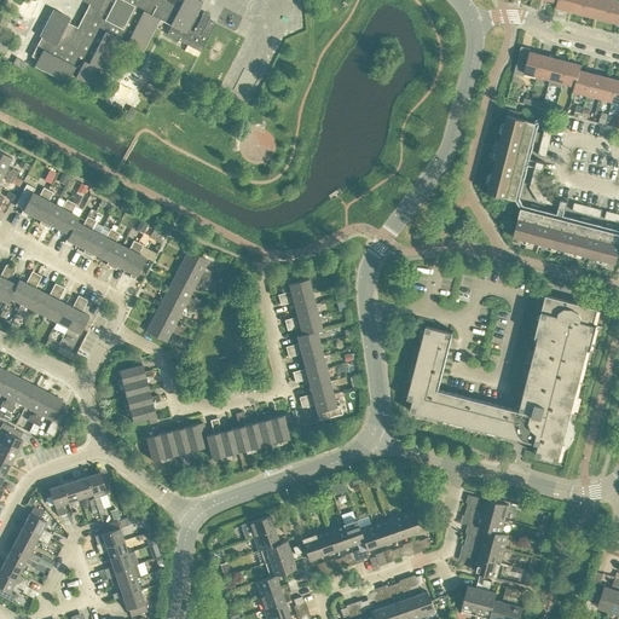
[(39,41),(32,56),(38,59),(34,65),(67,82),(70,75),(91,86),(99,69),(104,71),(121,40),(143,51),(158,19),(171,25),(166,34),(201,52),(215,23),(208,19),(209,15),(203,12),(201,16),(196,13),(202,3),(198,0),(181,0),(181,1),(179,0),(81,0),(82,0),(92,5),(88,12),(85,11),(76,27),(67,22),(69,17),(52,9),(39,35),(44,38),(41,42),(39,41)]
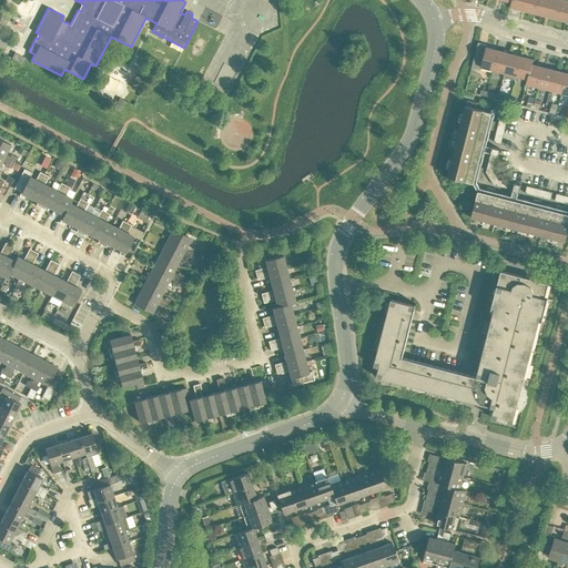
[(510,7),(521,9),(524,0),(511,0),(511,1),(510,7)]
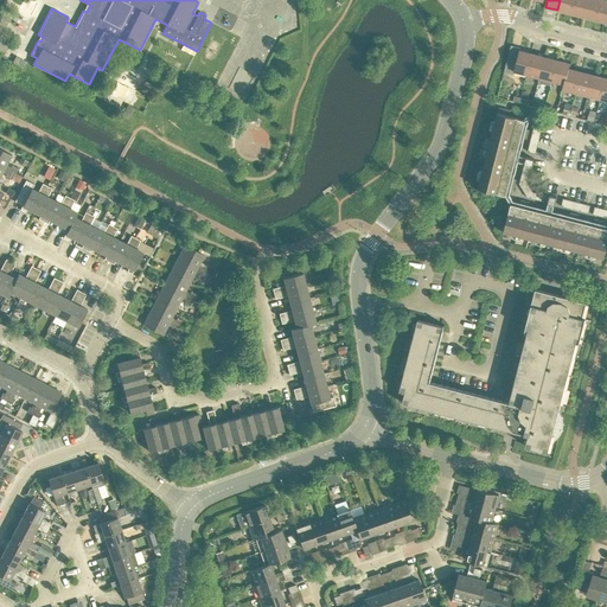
[(560,0),(557,10),(570,13),(573,0),(560,0)]
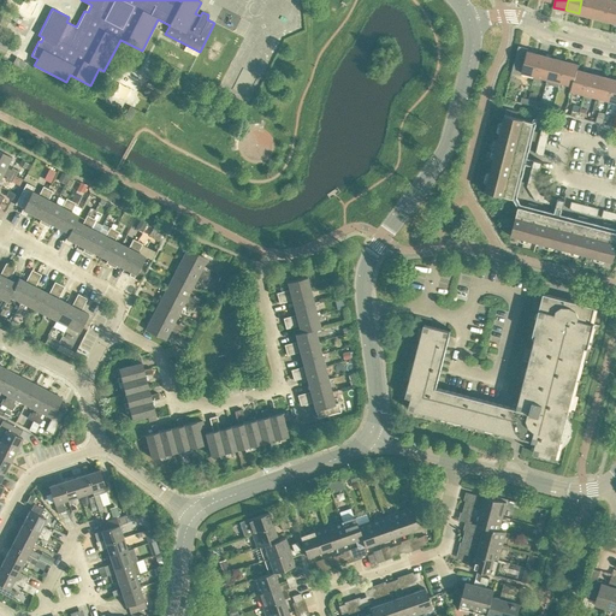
[(581,0),(579,13),(592,17),(596,0),(581,0)]
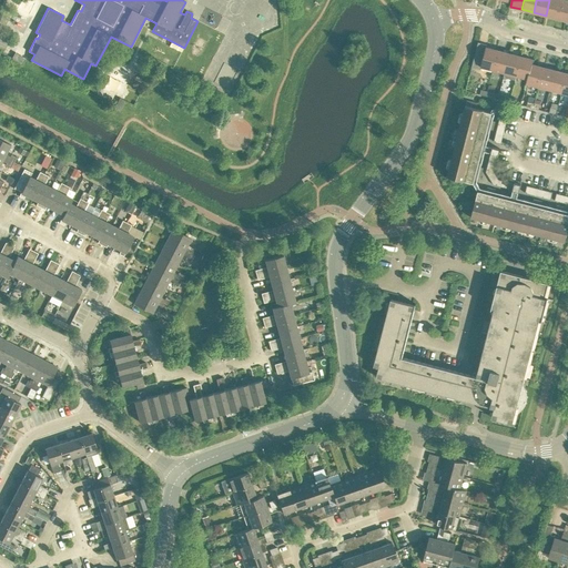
[(549,0),(546,16),(557,19),(561,0),(549,0)]
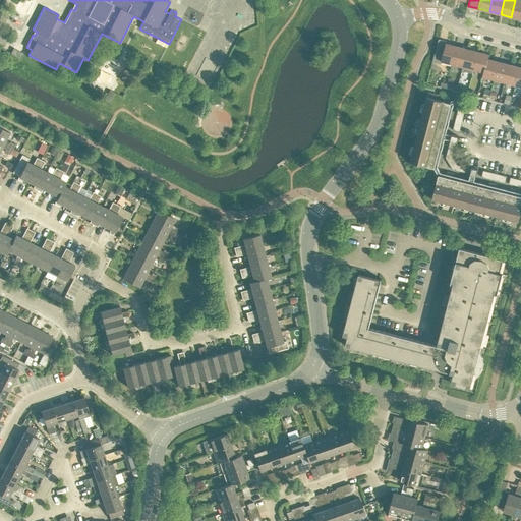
[(520,0),(515,0),(511,17),(520,19),(520,0)]
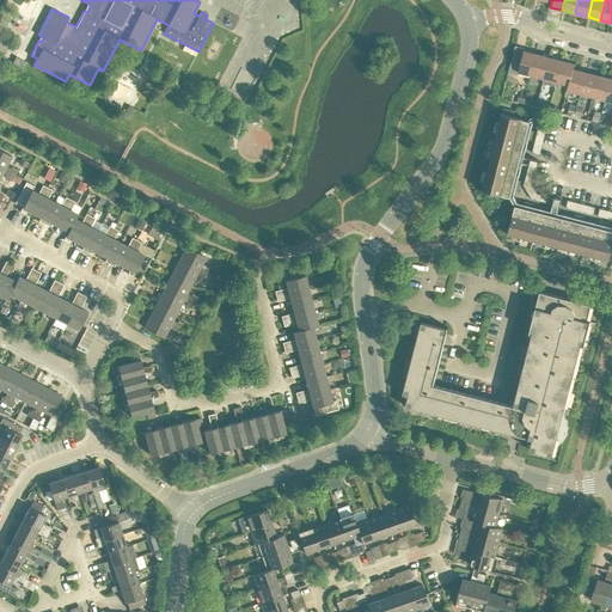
[(518,72),(531,75),(537,54),(524,50),(524,51),(514,49),(509,68),(518,71),(518,72)]
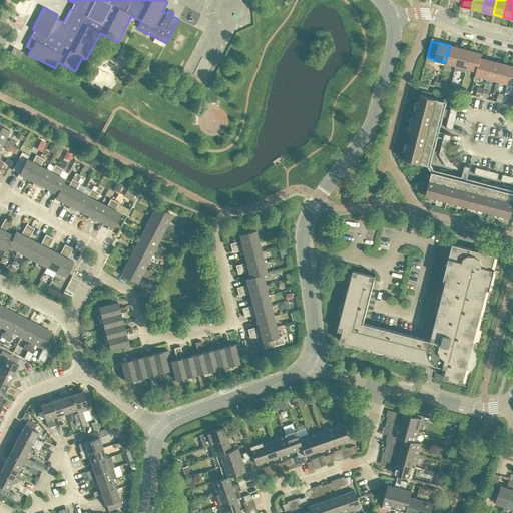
[(445,63),(456,65),(460,48),(450,45),(445,63)]
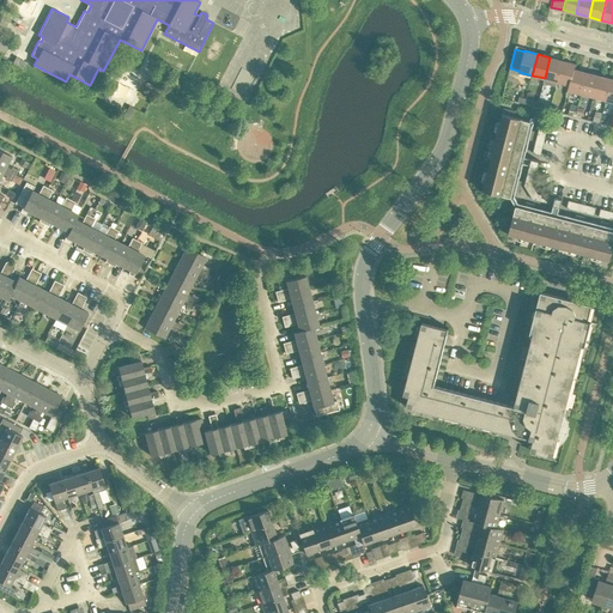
[(16,56),(12,62),(24,70),(28,64),(16,56)]
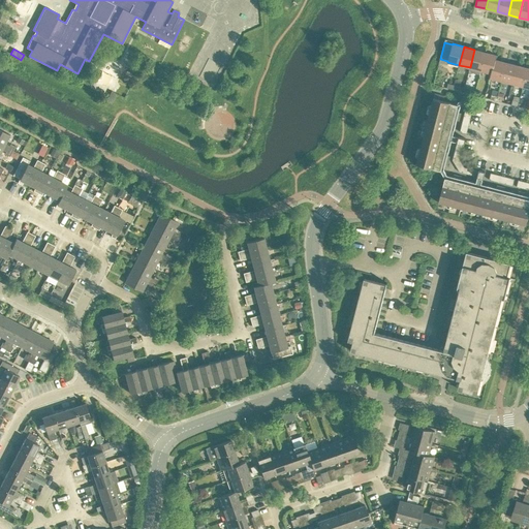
[(480,70),(486,53),(474,50),(470,67),(469,72),(479,74),(480,70)]
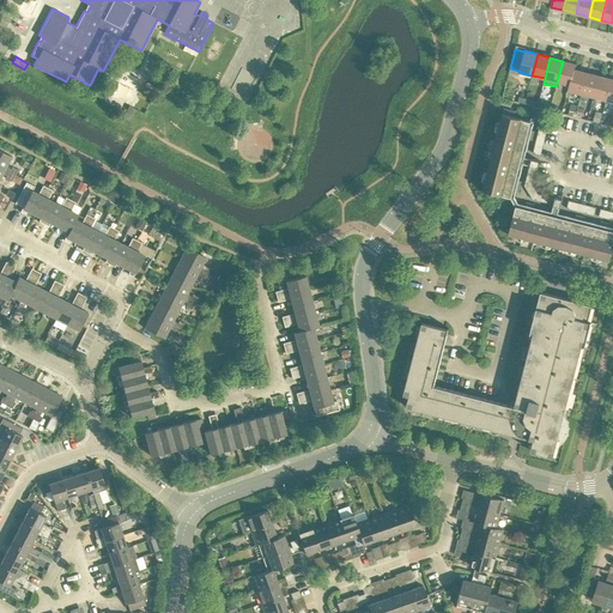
[(557,82),(569,85),(570,85),(574,70),(576,64),(563,61),(557,82)]
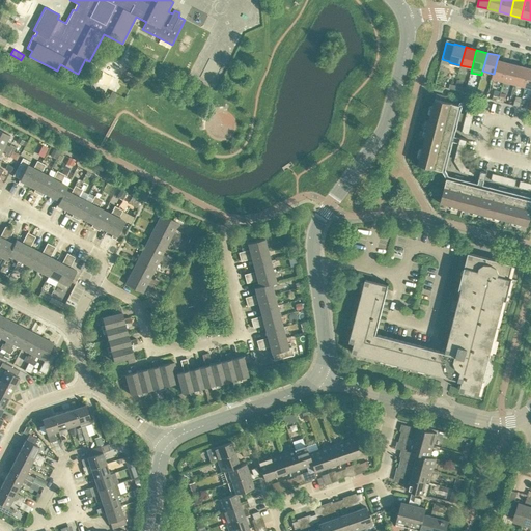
[(492,78),(503,81),(507,62),(497,60),(494,74),(493,74),(492,78)]
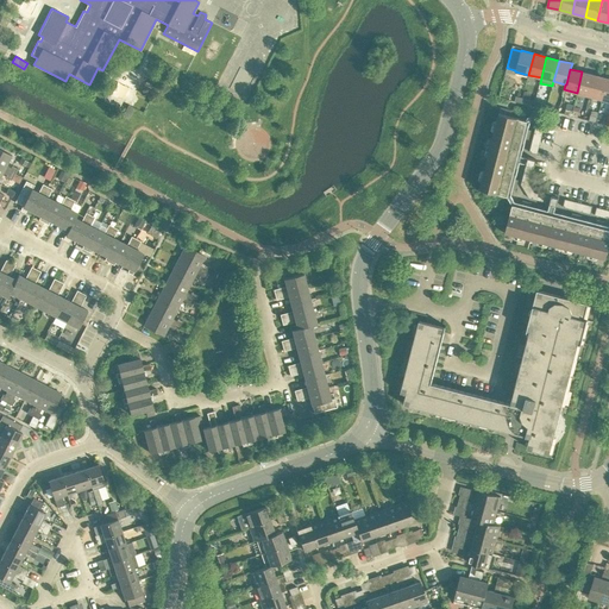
[(577,93),(589,96),(595,75),(582,71),(577,93)]
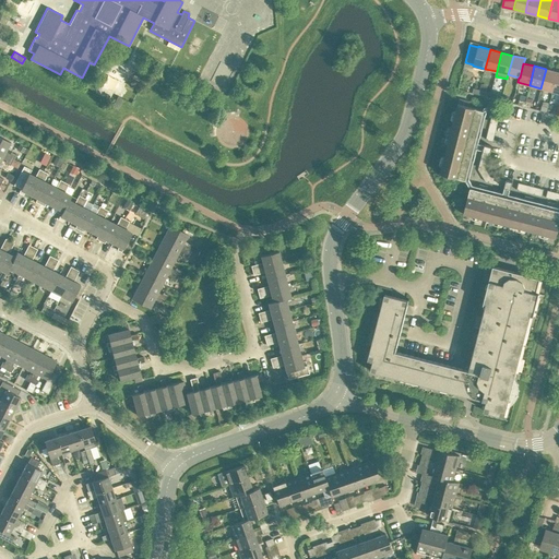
[(540,88),(552,91),(557,72),(546,69),(540,88)]
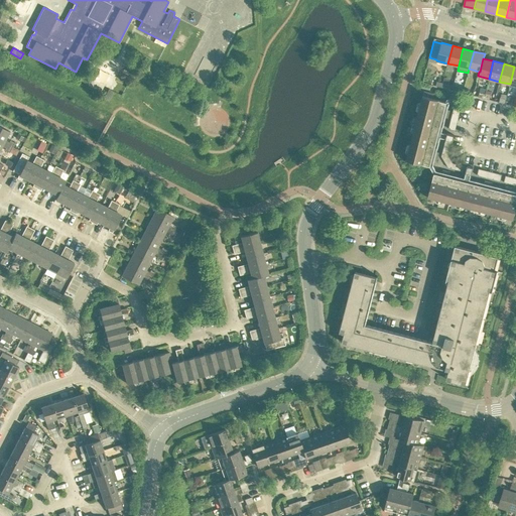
[(104,98),(108,101),(113,91),(108,89),(104,98)]
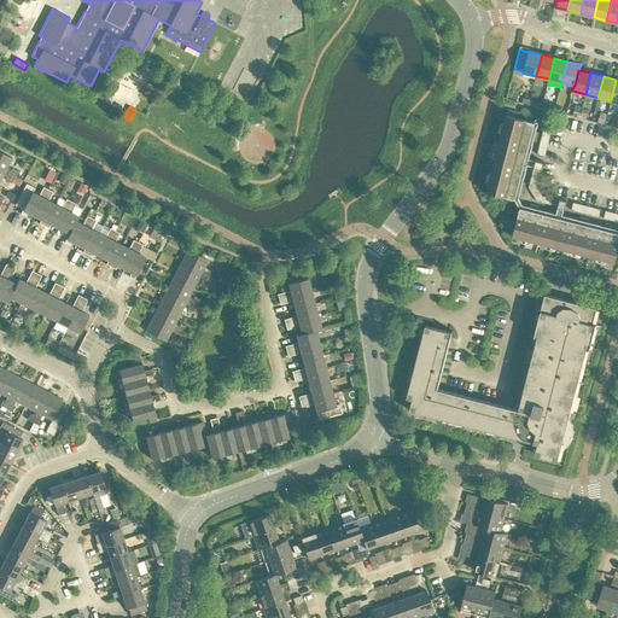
[(506,115),(487,191),(516,199),(517,191),(518,186),(519,181),(524,165),(525,161),(526,156),(530,140),(531,135),(532,130),(535,122),(518,117),(512,116),(506,115)]
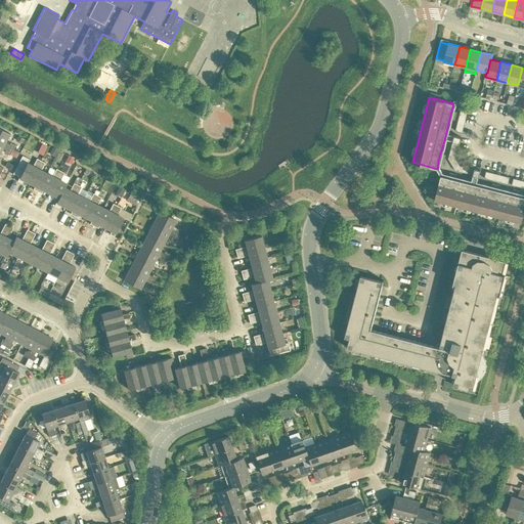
[(0,128),(0,143),(12,149),(14,144),(10,142),(9,144),(5,142),(9,134),(0,128)]
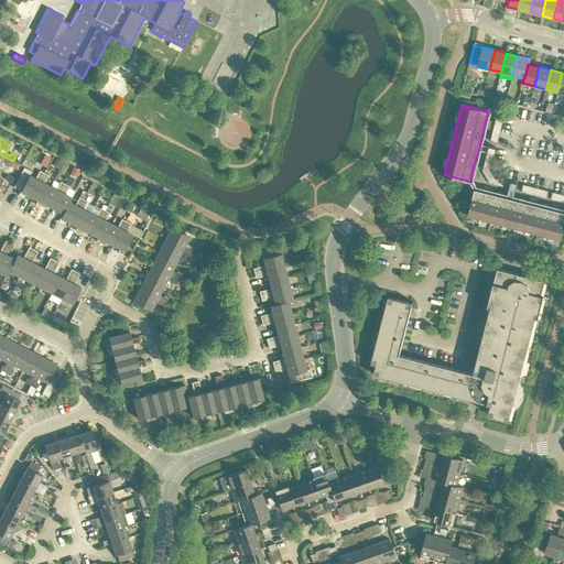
[(0,154),(0,163),(2,160),(6,162),(4,164),(10,166),(13,161),(0,154)]
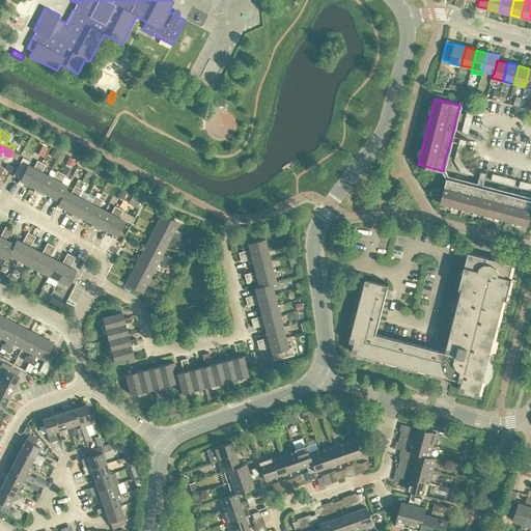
[(43,145),(37,155),(43,158),(46,151),(48,148),(43,145)]
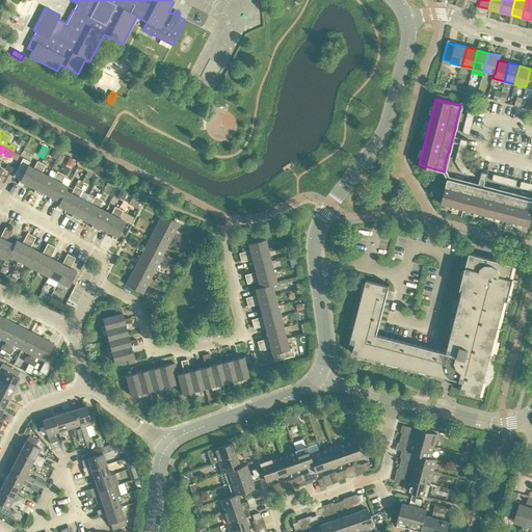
[(55,159),(59,153),(53,150),(50,156),(55,159)]
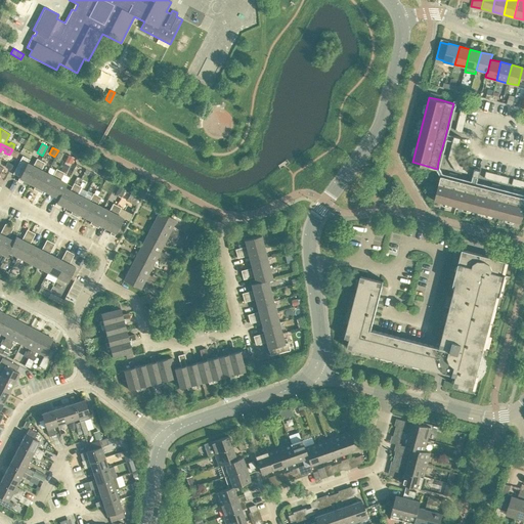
[(69,155),(64,162),(71,164),(72,162),(74,158),(70,156),(69,155)]
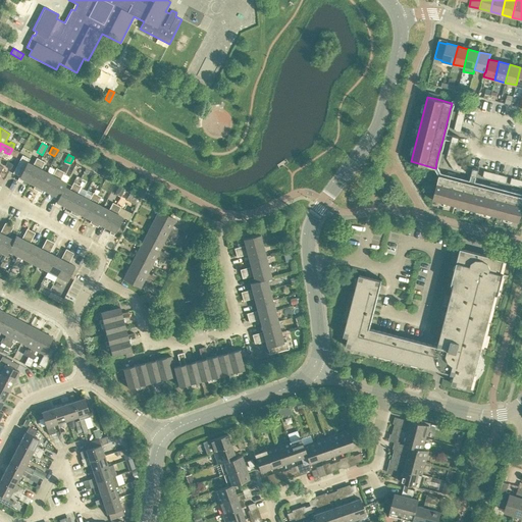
[(22,179),(29,183),(40,160),(36,158),(33,165),(27,162),(29,158),(21,155),(12,172),(19,176),(17,180),(21,183),(22,179)]
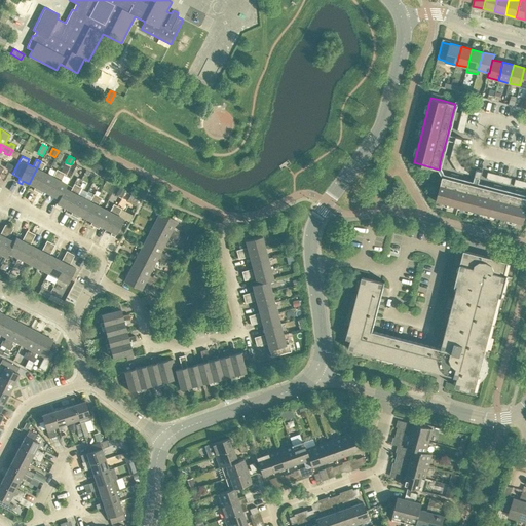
[(33,190),(37,192),(46,174),(41,171),(44,163),(40,161),(29,184),(35,186),(33,190)]
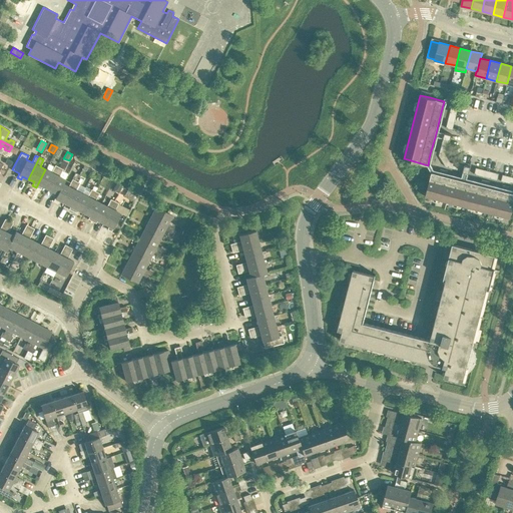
[(42,186),(47,188),(58,167),(55,165),(51,172),(45,169),(36,187),(40,189),(42,186)]
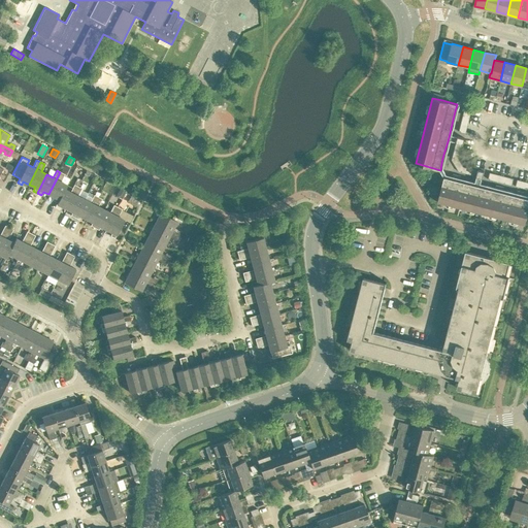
[(53,201),(57,202),(57,203),(64,189),(65,189),(67,185),(61,182),(64,174),(60,172),(48,194),(55,197),(53,201)]
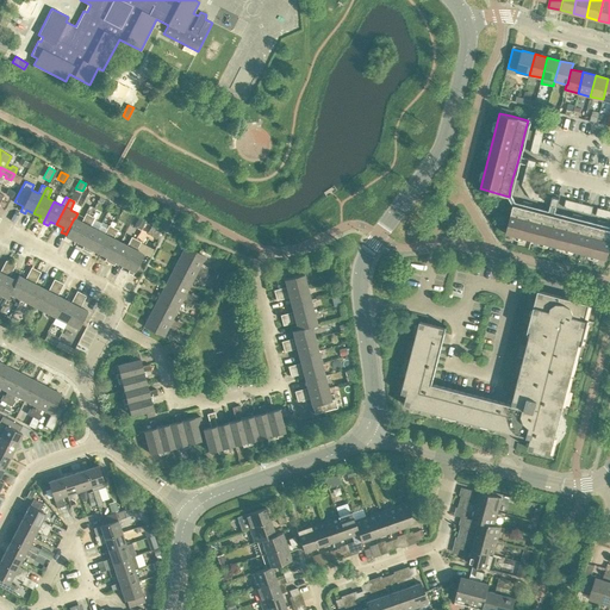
[(608,253),(609,247),(609,244),(609,229),(605,229),(601,226),(596,225),(580,222),(576,221),(571,219),(555,216),(551,215),(547,213),(530,209),(527,207),(522,206),(514,205),(506,232),(607,259),(608,253)]
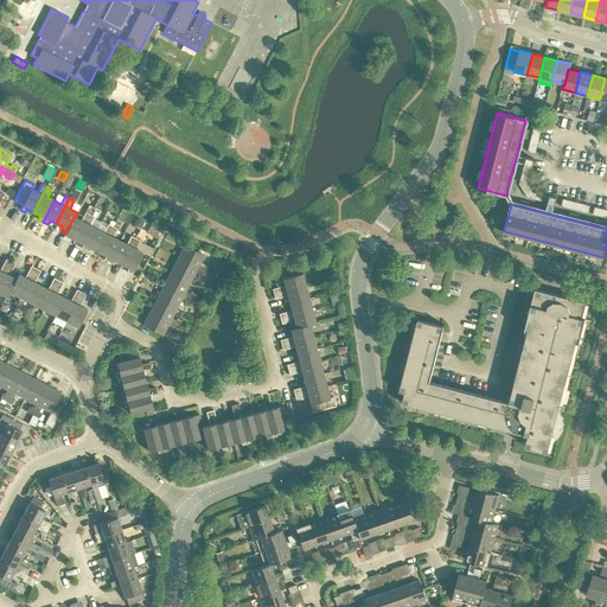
[(70,237),(76,241),(90,215),(85,212),(81,221),(75,217),(74,217),(65,234),(65,232),(63,238),(68,241),(70,237)]
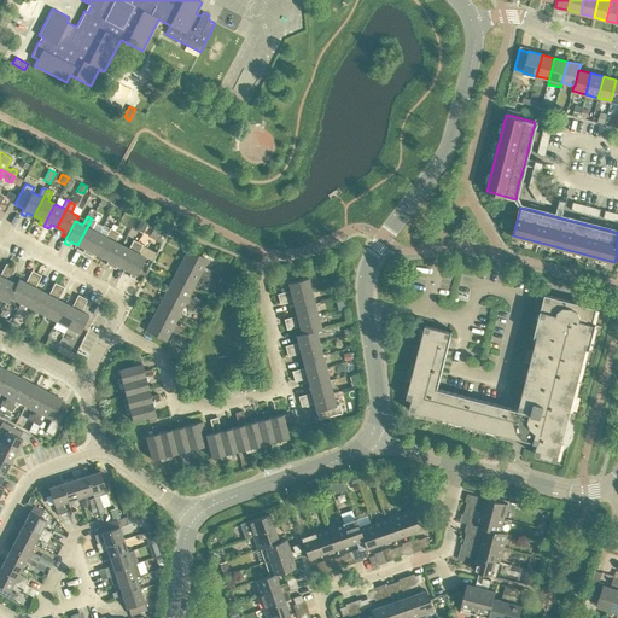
[(82,252),(87,255),(98,233),(92,229),(97,221),(92,219),(77,245),(85,248),(82,252)]
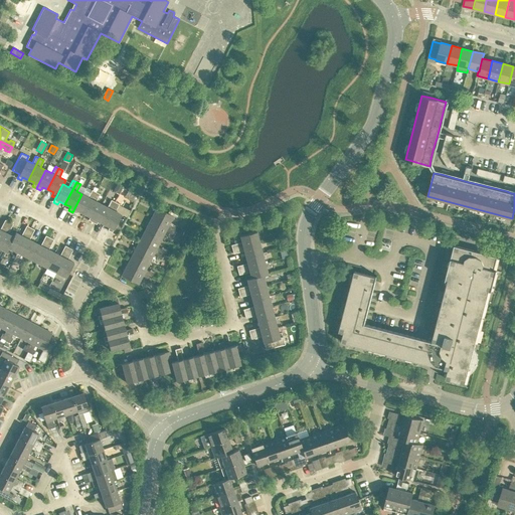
[(119,194),(122,187),(117,184),(113,191),(119,194)]
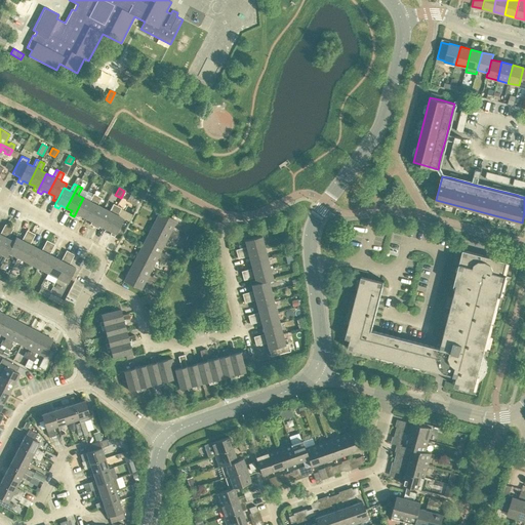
[(80,215),(85,218),(97,196),(93,194),(89,201),(83,198),(74,216),(78,218),(80,215)]
